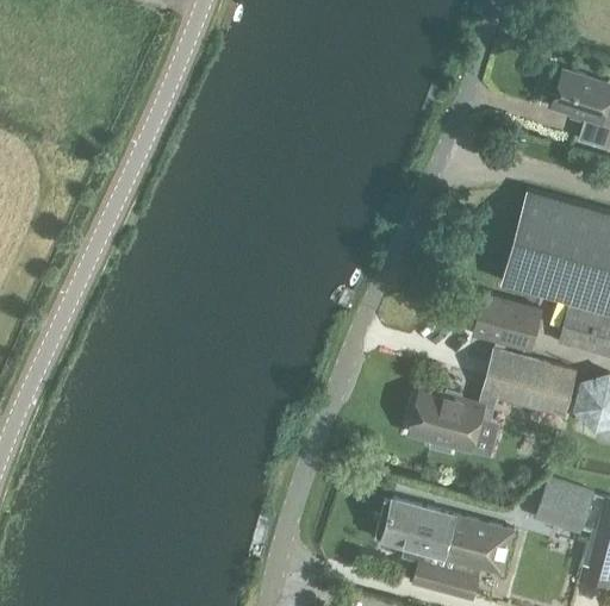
[(608,95),(609,94),(609,81),(607,81),(602,83),(561,70),(549,108),(583,119),(576,141),(607,150),(609,136),(609,100),(607,100),(608,95)]
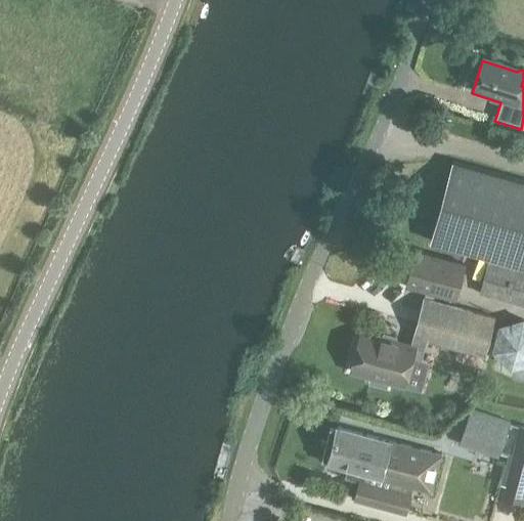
[(523,181),(454,163),(433,242),(523,266),(523,181)]
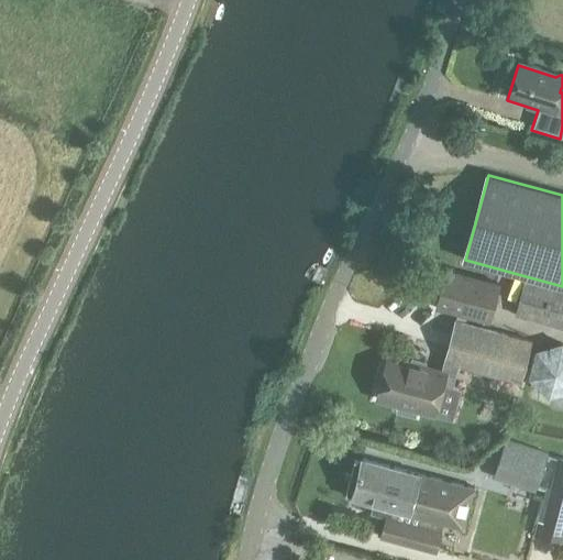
[(489,327),(500,287),(445,273),(435,311),(456,317),(456,318),(489,327)]
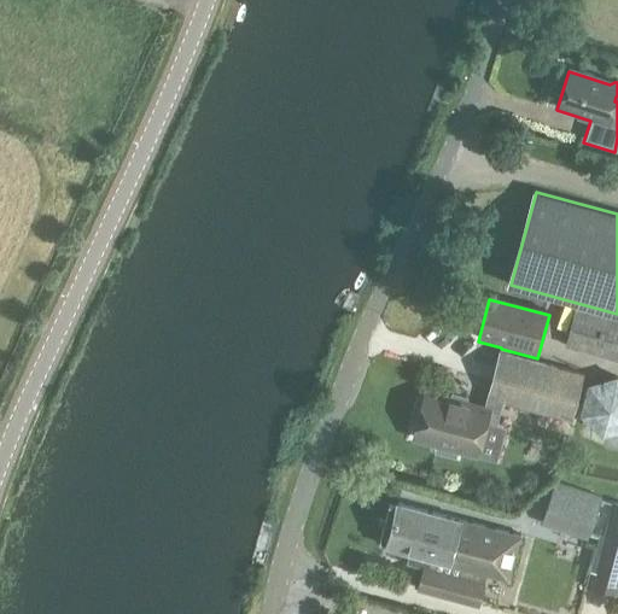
[(617,320),(594,314),(575,309),(565,350),(617,363),(617,320)]
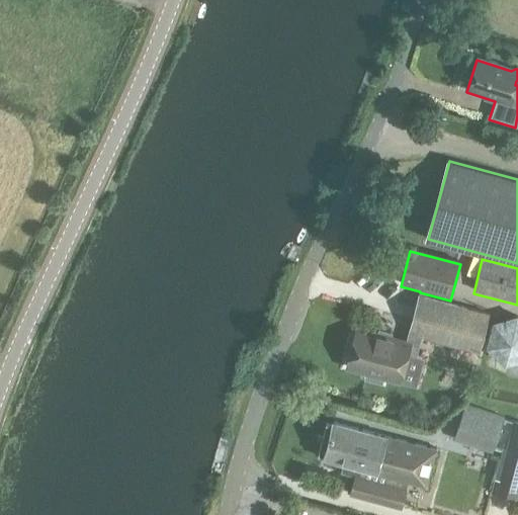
[(490,315),(419,296),(409,336),(411,336),(409,344),(357,331),(347,369),(366,374),(364,380),(382,385),(383,379),(400,383),(407,356),(415,358),(420,340),(480,355),(490,315)]
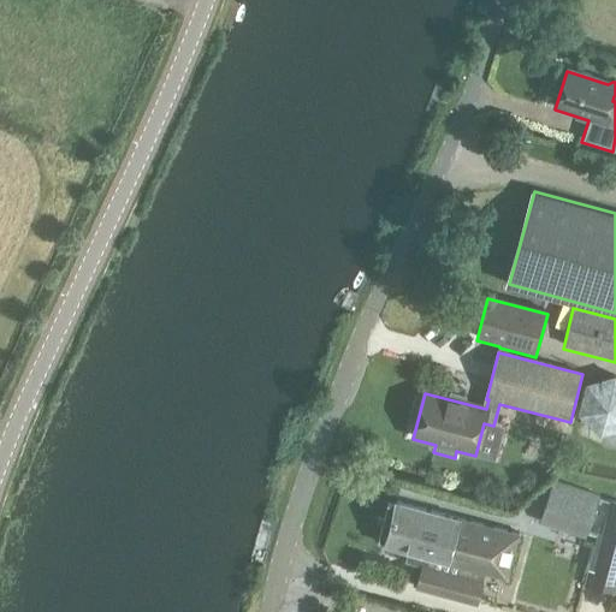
[(597,544),(585,588),(615,595),(615,505),(608,503),(608,501),(554,485),(539,526),(597,544)]
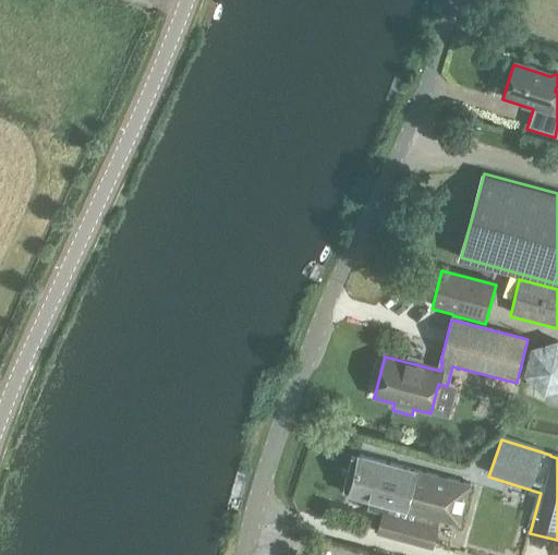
[(460,527),(472,487),(360,457),(349,496),(385,506),(377,534),(432,550),(439,521),(460,527)]
